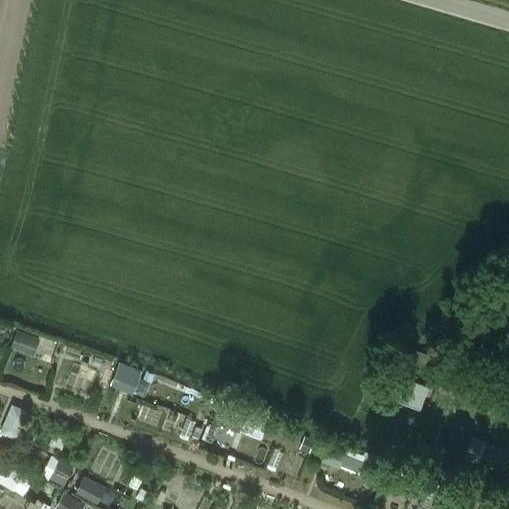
[(32,357),(39,338),(18,330),(10,348),(32,357)]
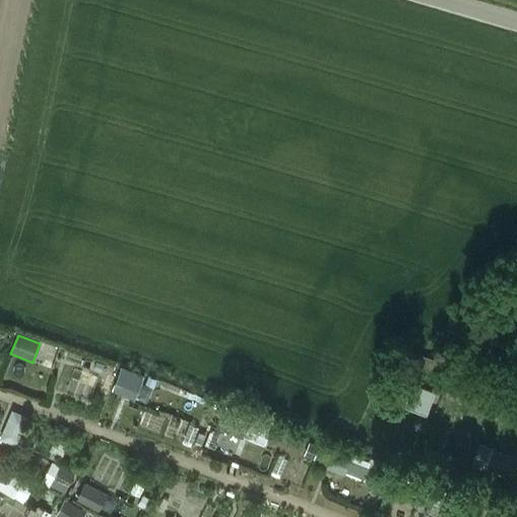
[(121,367),(112,393),(148,406),(157,380),(121,367)]
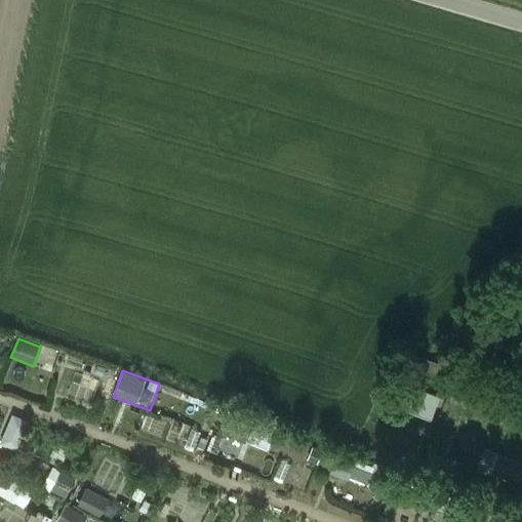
[(43,487),(65,499),(76,480),(53,468),(43,487)]
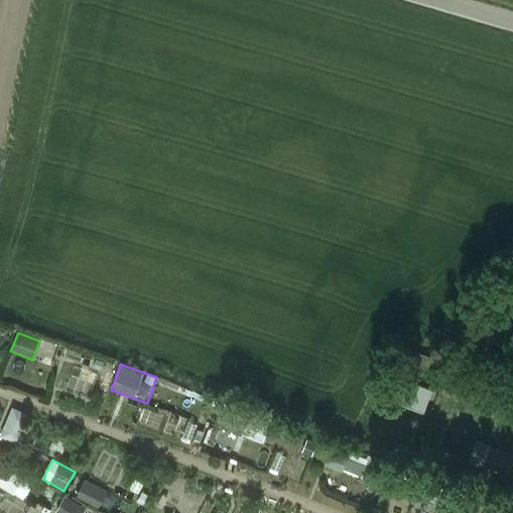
[(0,487),(22,501),(32,486),(2,467),(0,470),(0,487)]
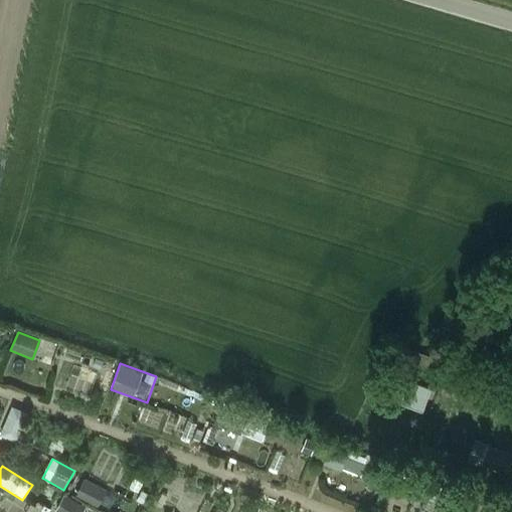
[(101,506),(106,488),(80,481),(75,499),(101,506)]
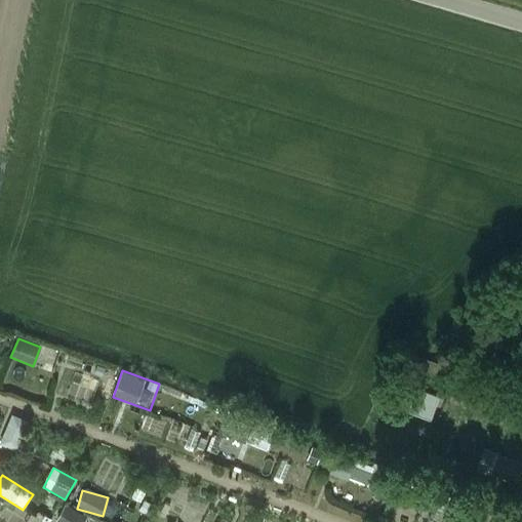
[(427,496),(424,506),(446,513),(449,504),(427,496)]
